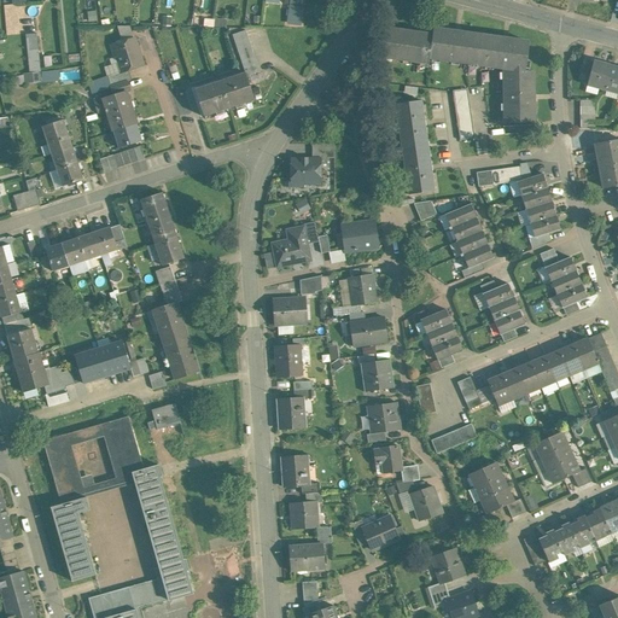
[(132,34),(129,24),(116,27),(118,36),(132,34)]
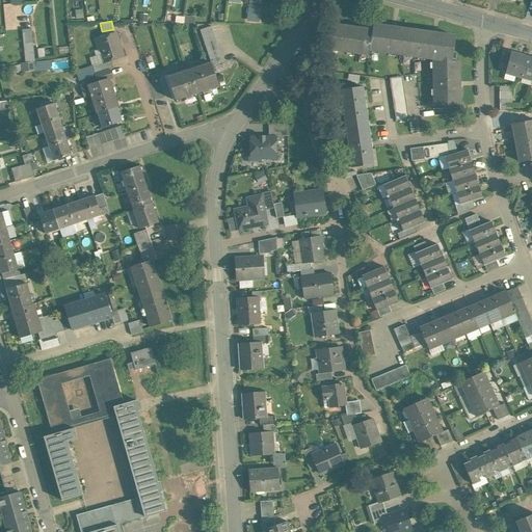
[(371,50),(373,30),(331,24),(327,49),(370,55),(371,50)]
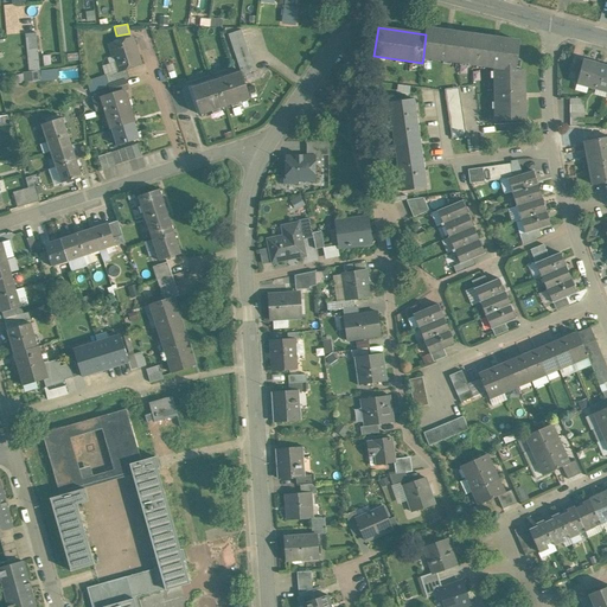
[(473,36),(426,29),(426,34),(423,57),(470,64),(473,36)]
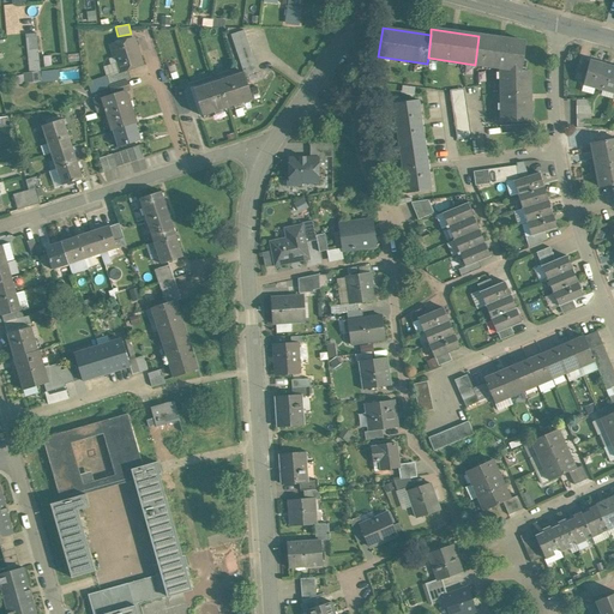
[(258,71),(245,30),(232,35),(244,72),(245,76),(258,71)]
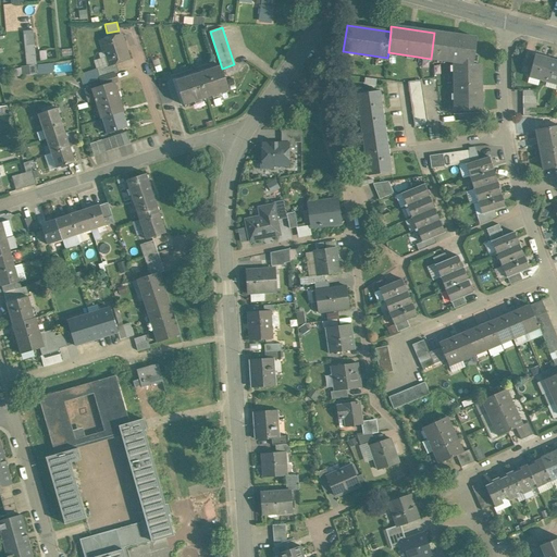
[(52,62),(37,63),(34,28),(24,29),(27,65),(17,66),(19,74),(53,71),(52,62)]
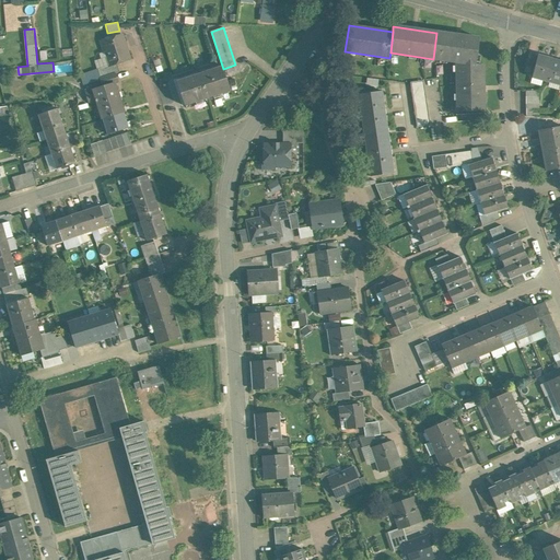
[(479,38),(436,33),(433,59),(457,62),(476,65),(479,38)]
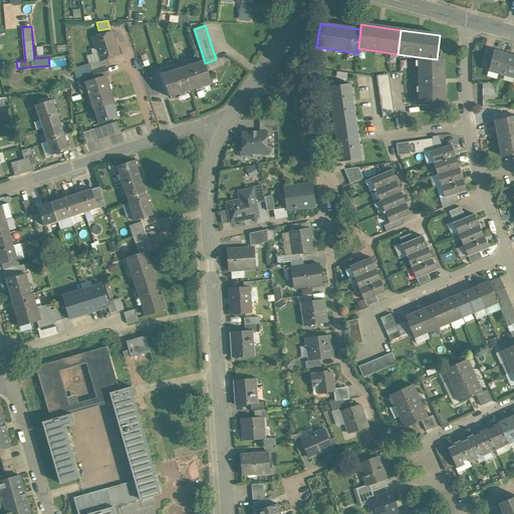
[(111,32),(98,36),(99,38),(97,41),(95,41),(97,47),(96,50),(97,53),(99,54),(101,60),(107,58),(118,55),(111,32)]
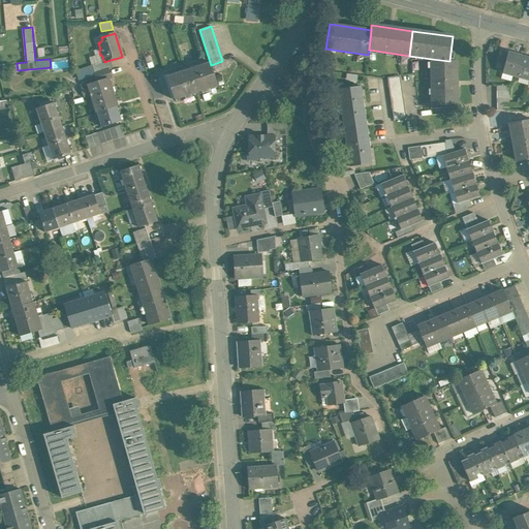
[(499,50),(496,62),(502,64),(505,52),(499,50)]
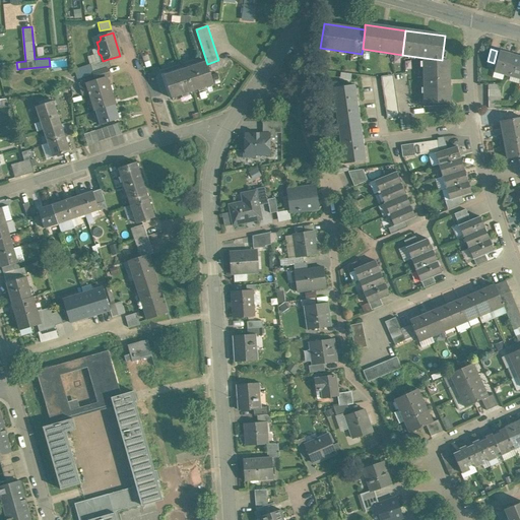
[(513,55),(500,52),(494,71),(507,75),(513,55)]
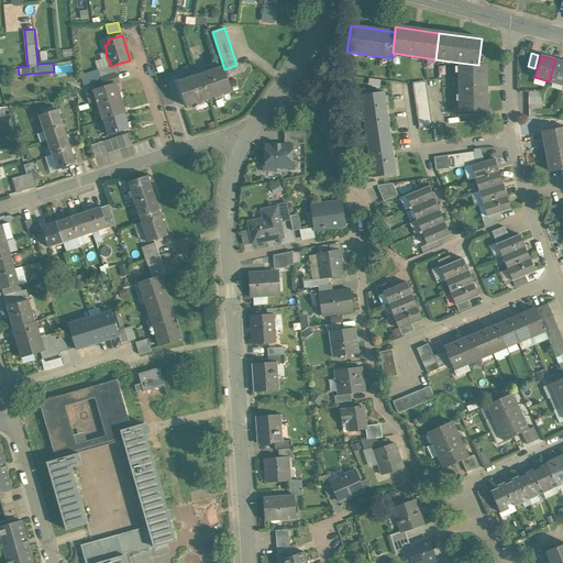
[(562,62),(555,59),(549,81),(562,85),(562,62)]
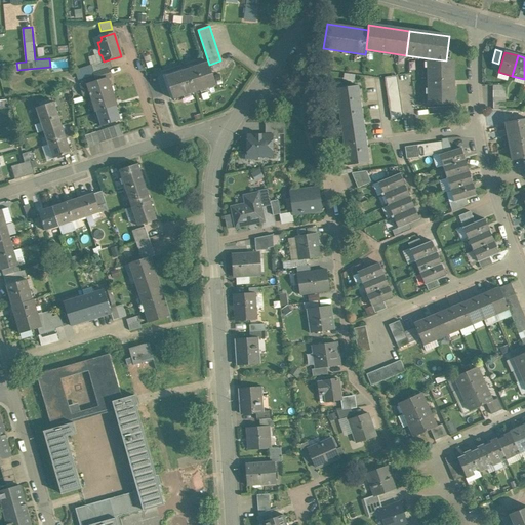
[(452,62),(446,61),(429,58),(429,105),(453,105),(452,62)]
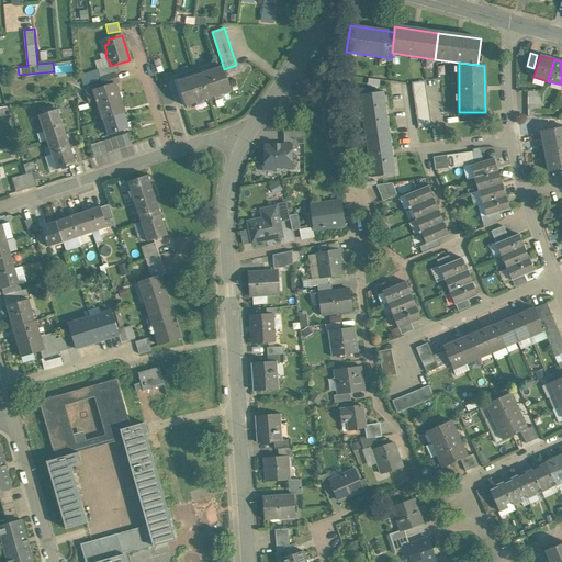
[(111,66),(98,69),(101,78),(115,74),(120,72),(117,64),(111,66)]
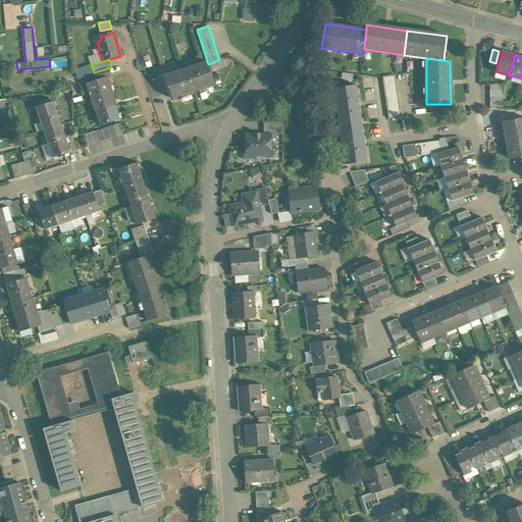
[(207,61),(165,75),(172,99),(183,95),(184,98),(189,96),(189,94),(199,90),(200,92),(206,90),(205,88),(215,85),(208,64),(207,61)]
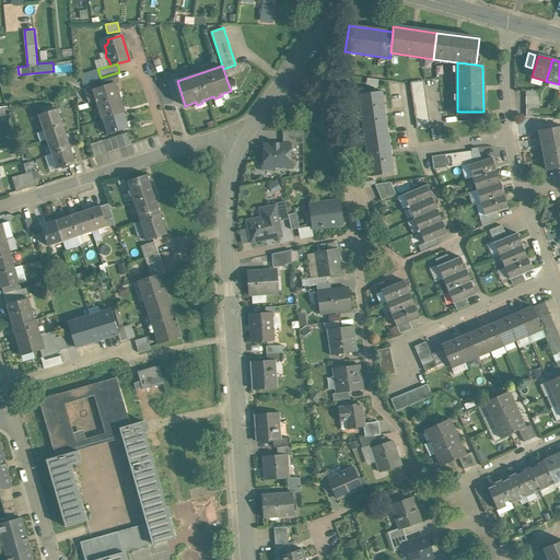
[(115,73),(101,78),(103,86),(115,83),(118,82),(115,73)]
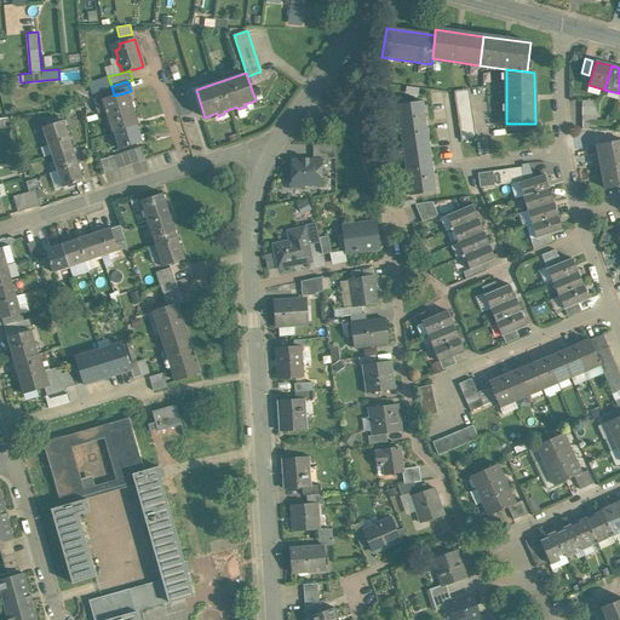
[(455,90),(461,139),(476,137),(470,87),(455,90)]
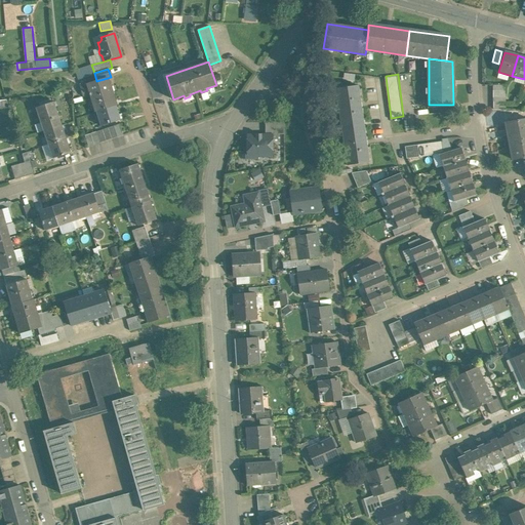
[(96,81),(88,84),(81,86),(83,95),(91,93),(92,97),(112,91),(108,78),(96,81)]
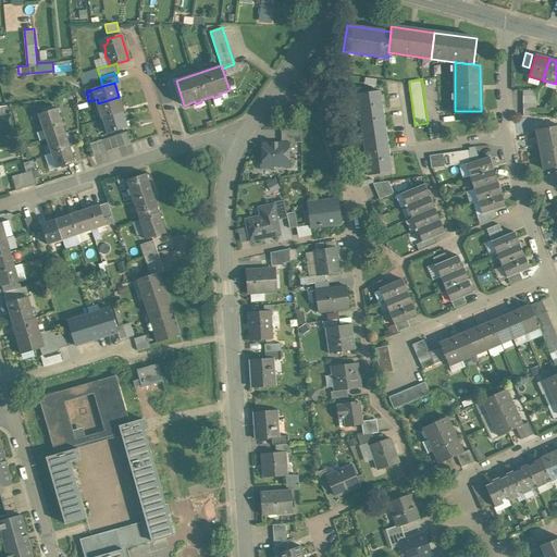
[(380,90),(357,94),(362,135),(386,131),(380,90)]
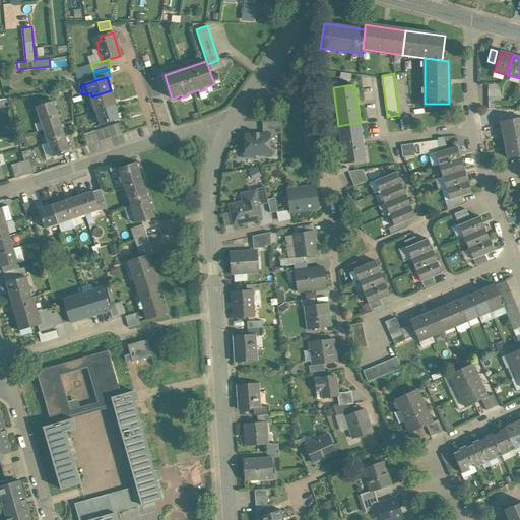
[(111,90),(91,96),(95,111),(115,105),(111,90)]
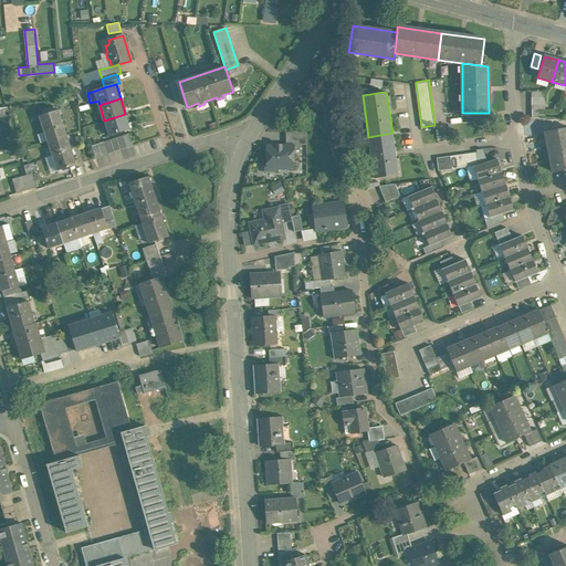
[(39,116),(43,129),(62,123),(58,109),(39,116)]
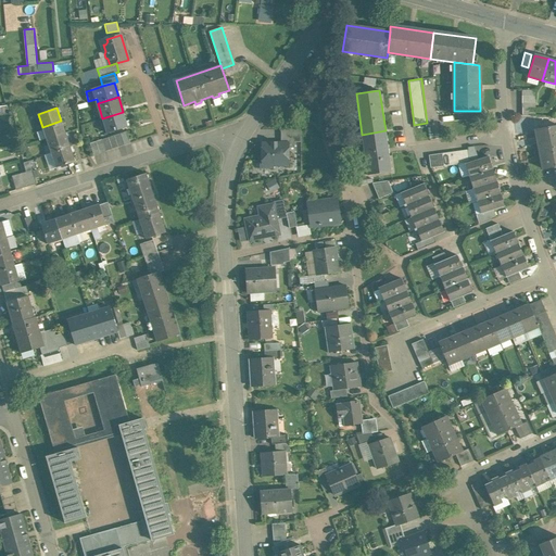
[(123,112),(102,118),(106,134),(128,127),(123,112)]
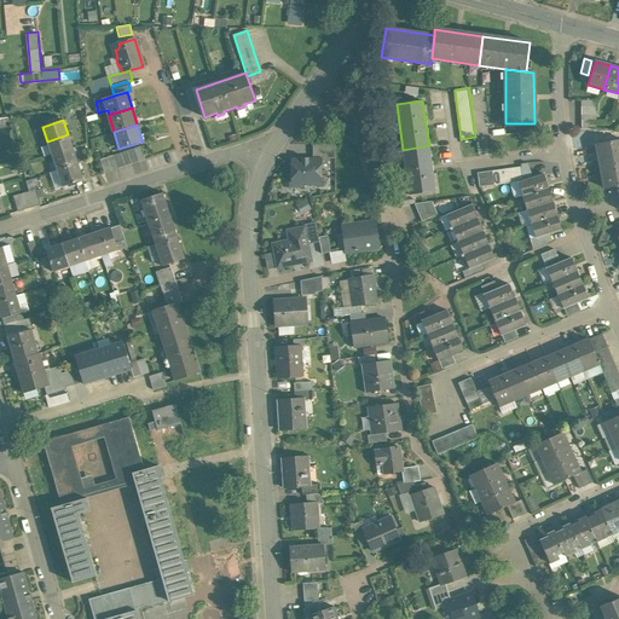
[(47,142),(52,155),(73,148),(68,134),(47,142)]
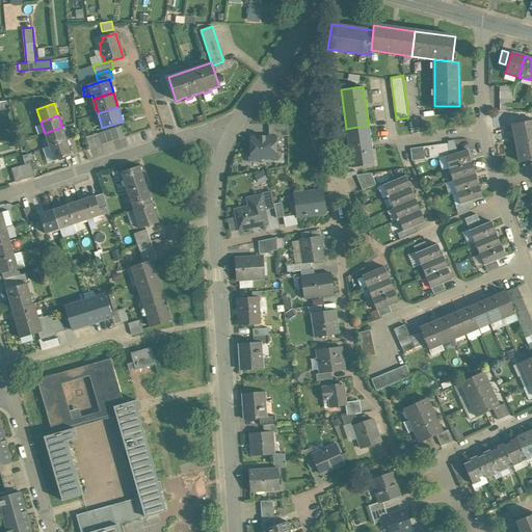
[(531,121),(512,125),(514,137),(531,134),(531,121)]
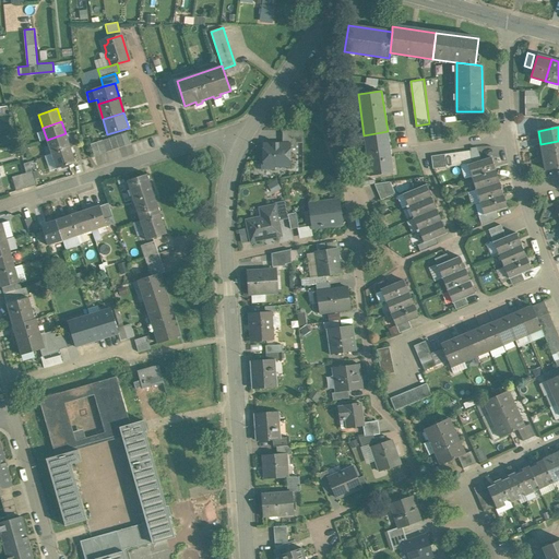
[(302,130),(283,130),(283,143),(290,143),(290,149),(296,149),(296,143),(302,143),(302,130)]
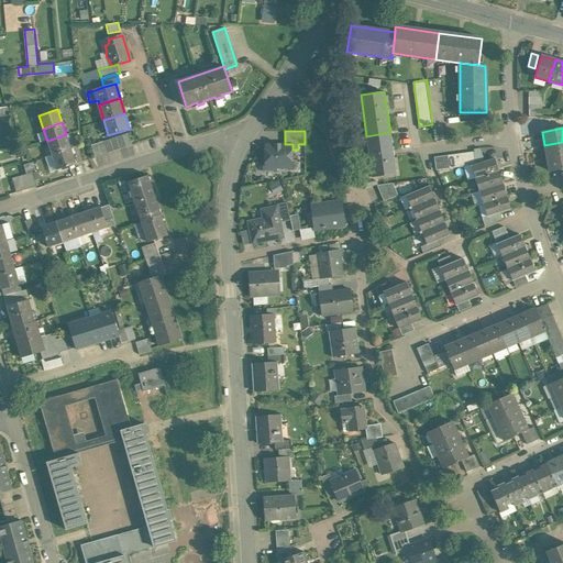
[(390,132),(366,136),(373,177),(397,174),(390,132)]
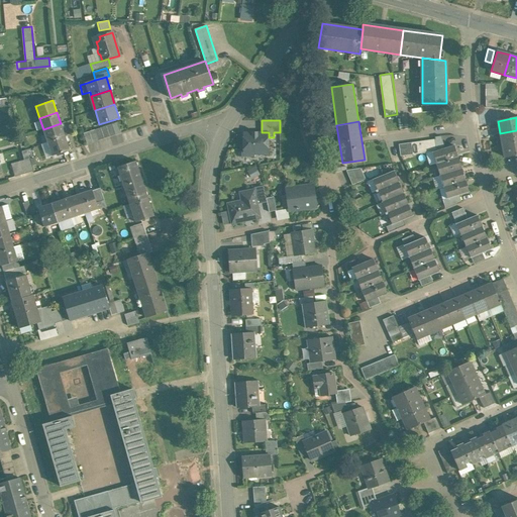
[(121,133),(117,122),(112,124),(116,135),(121,133)]
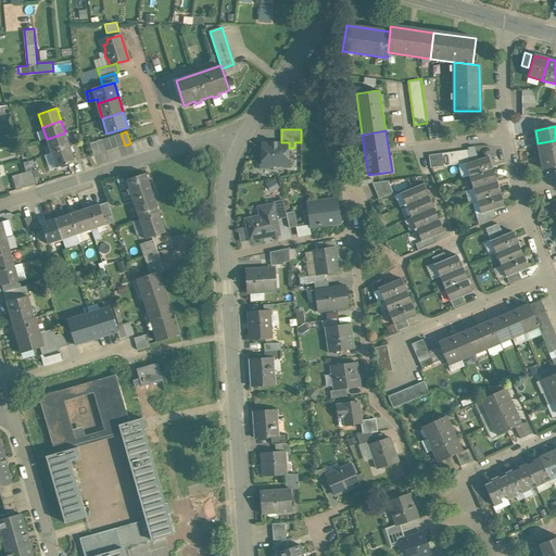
[(65,133),(47,139),(51,153),(70,147),(65,133)]
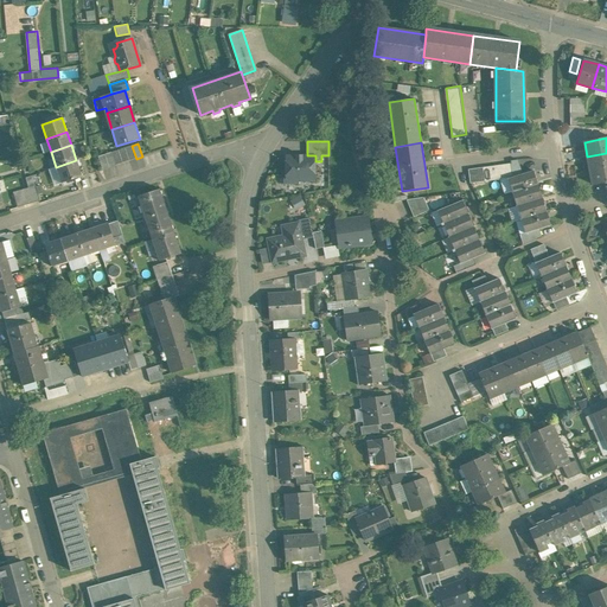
[(136,159),(132,146),(125,147),(129,160),(136,159)]
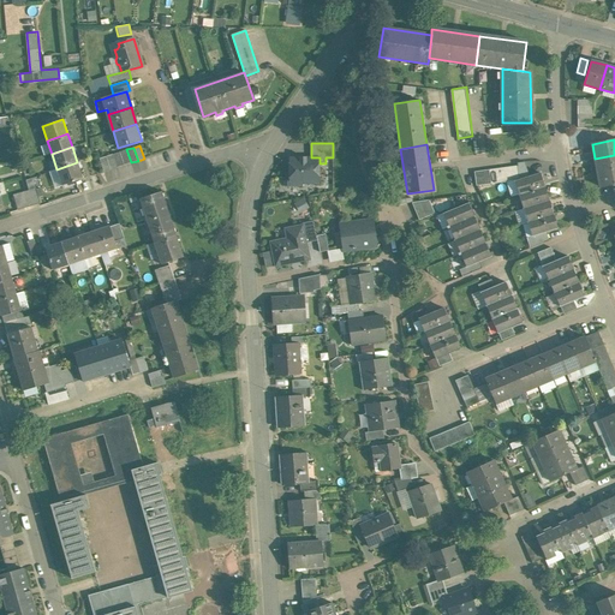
[(126,149),(120,151),(124,165),(131,162),(126,149)]
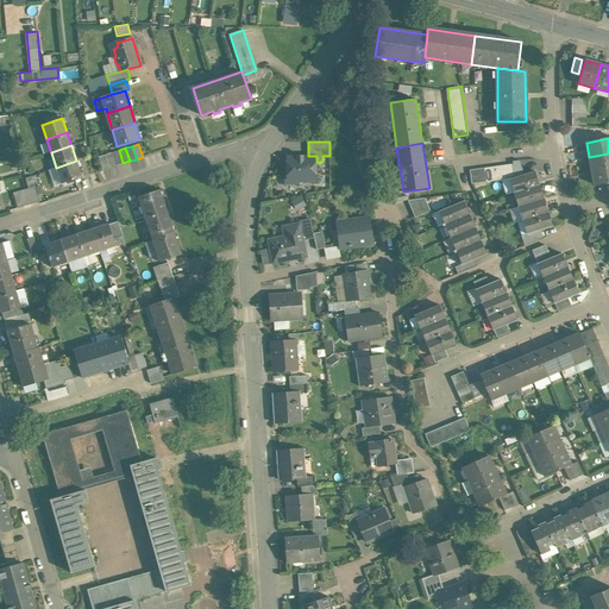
[(123,163),(119,150),(112,152),(117,165),(123,163)]
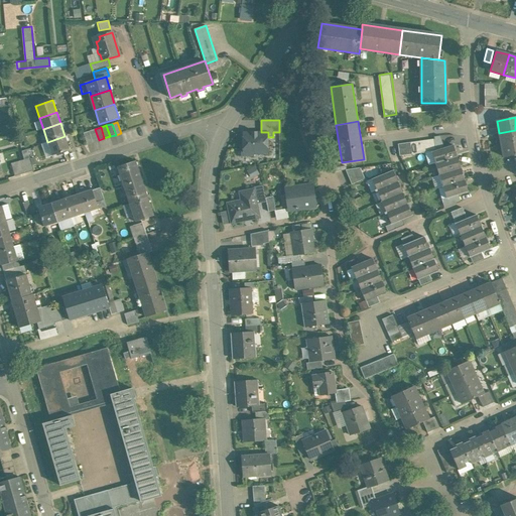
[(95,129),(89,131),(93,142),(99,140),(95,129)]
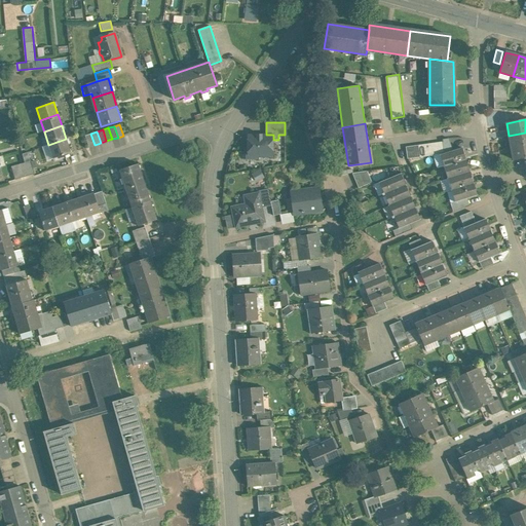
[(525,133),(509,136),(511,148),(525,145),(525,133)]
